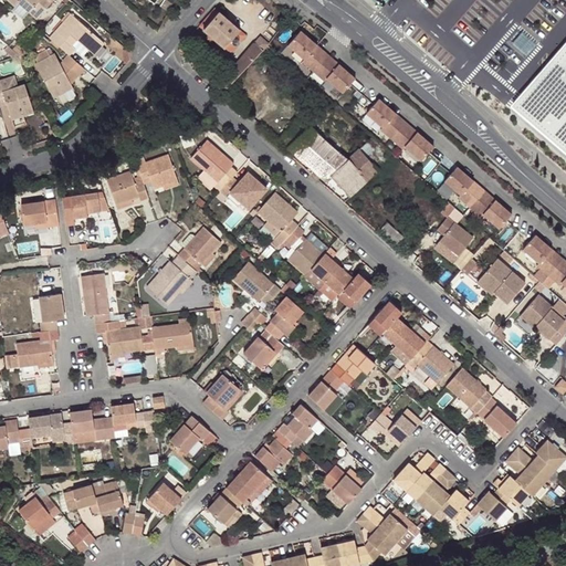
[(12,0),(9,3),(16,9),(19,6),(30,14),(38,21),(56,0),(55,0),(12,0)]
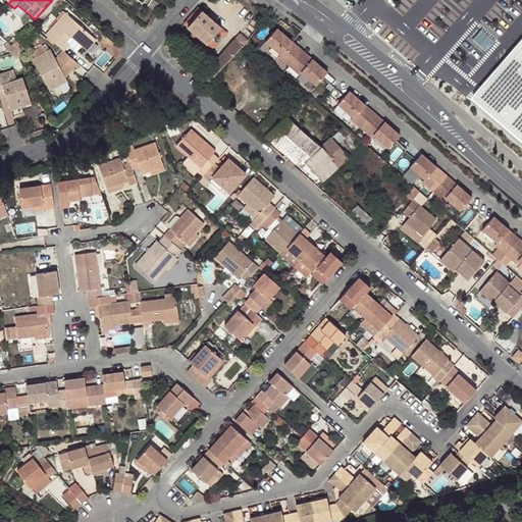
[(28,13),(17,5),(14,8),(11,12),(20,21),(28,13)]
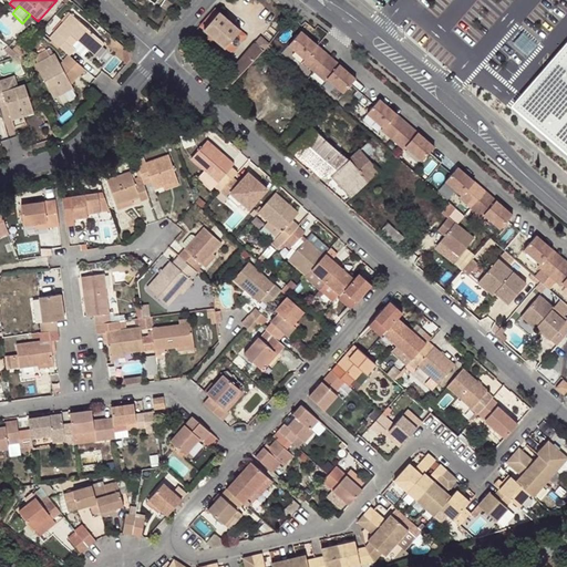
[(216,9),(215,8),(199,26),(204,30),(220,12),(216,9)]
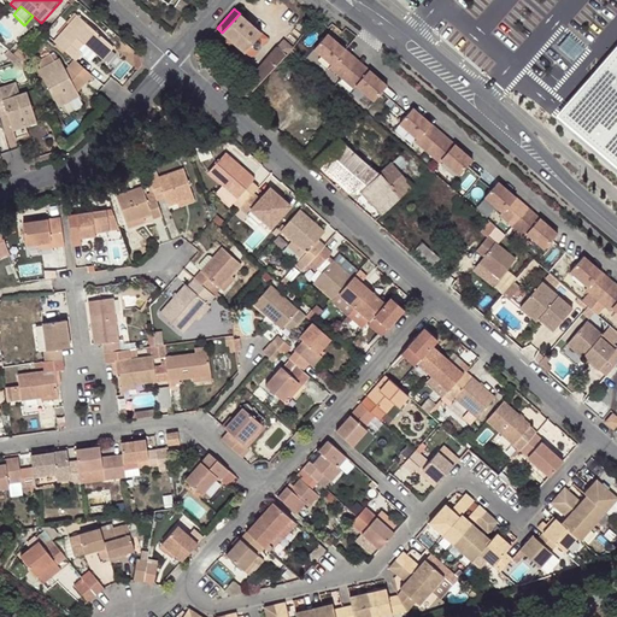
[(269,39),(240,13),(222,33),(251,58),(269,39)]
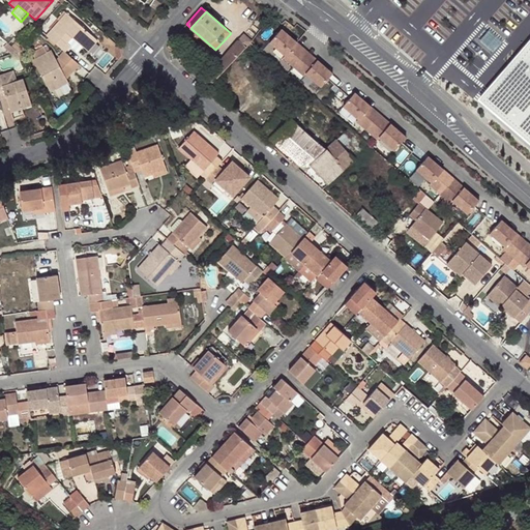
[(66,53),(72,48),(68,45),(74,38),(77,41),(89,53),(99,41),(68,15),(48,36),(50,39),(57,45),(65,52),(66,53)]
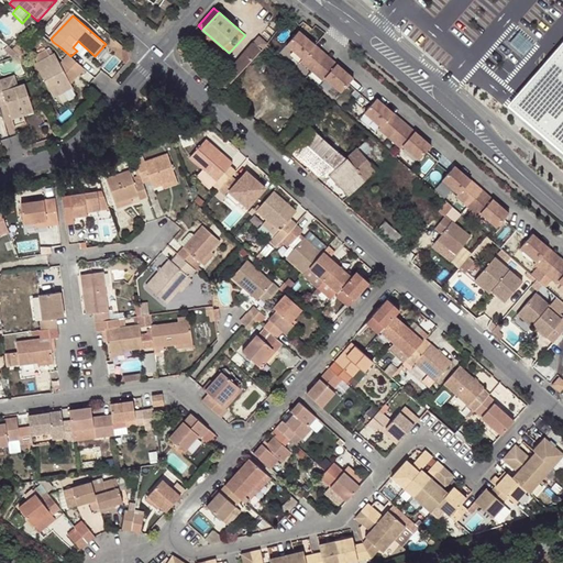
[(317,45),(300,31),(288,45),(305,58),(302,61),(324,80),(327,78),(343,92),(355,78),(339,64),(334,68),(313,50),(317,45)]
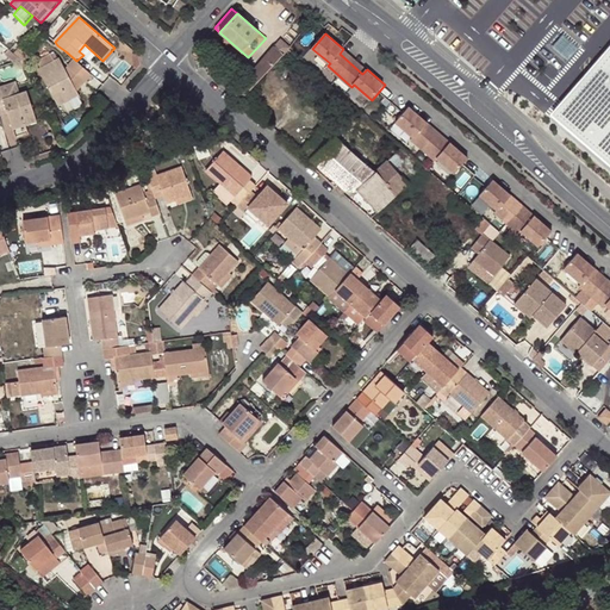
[(284,55),(292,48),(281,38),(274,47),(284,55)]
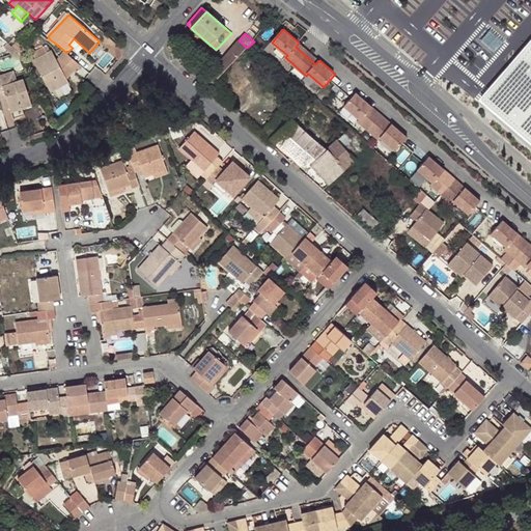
[(74,38),(68,45),(73,48),(77,42),(74,38)]
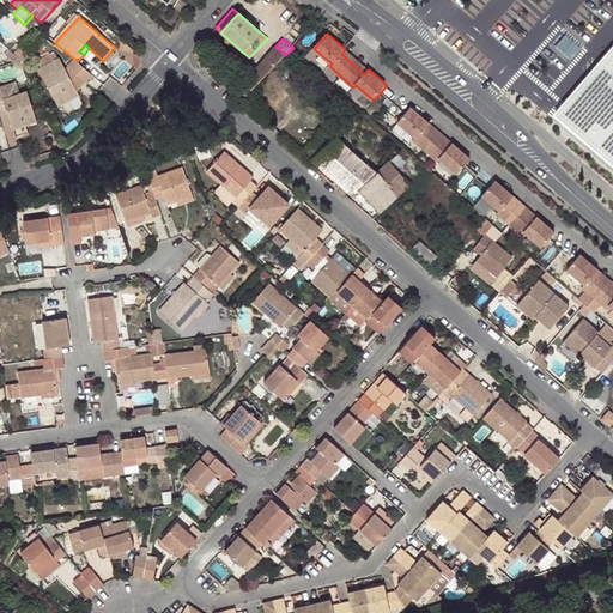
[(56,48),(64,55),(66,52),(58,46),(56,48)]
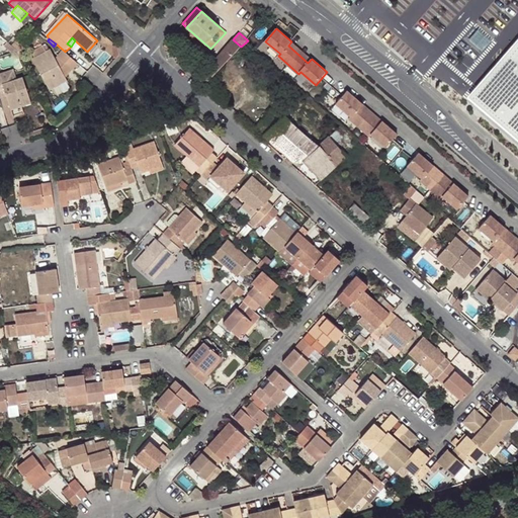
[(517,38),(475,89),(476,104),(517,140),(517,38)]
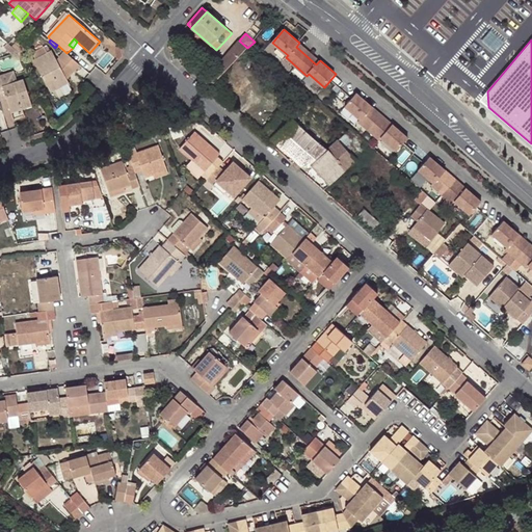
[(210,86),(247,48),(239,41),(203,80),(210,86)]
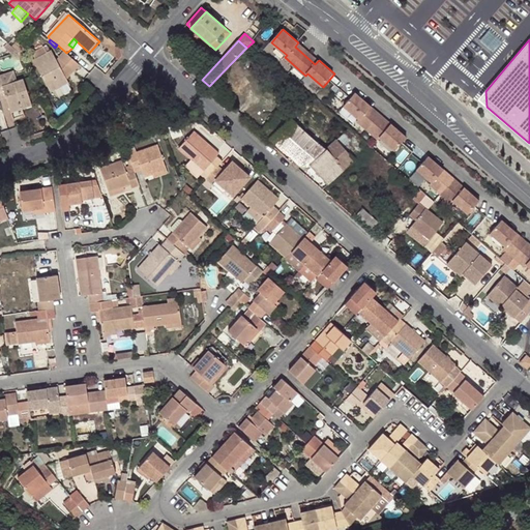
[(319,60),(298,42),(295,47),(315,64),(319,60)]
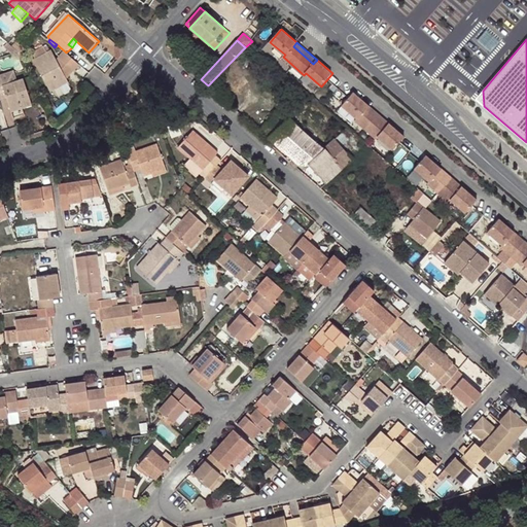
[(22,59),(31,48),(26,45),(19,53),(22,59)]
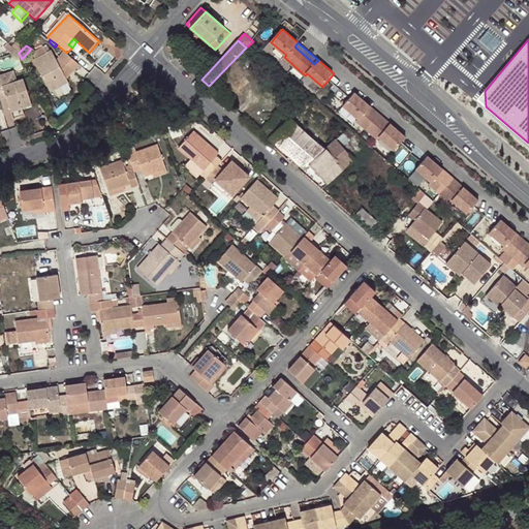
[(33,53),(37,60),(49,54),(44,47),(33,53)]
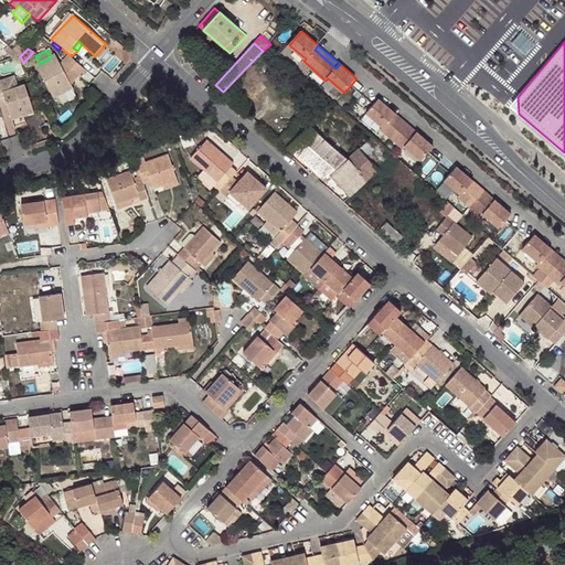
[(203,53),(198,53),(189,62),(195,67),(203,57),(203,53)]
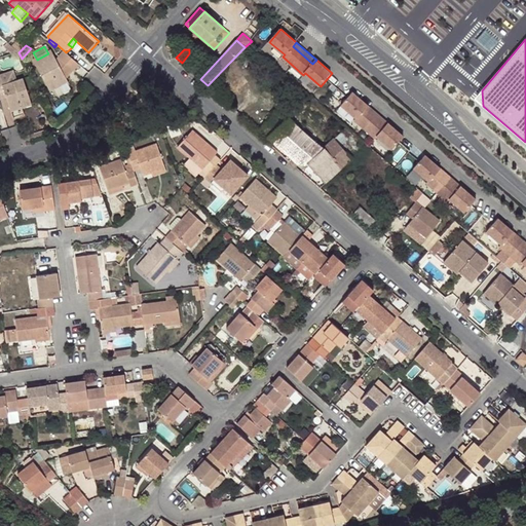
[(261,68),(268,61),(256,50),(250,58),(261,68)]
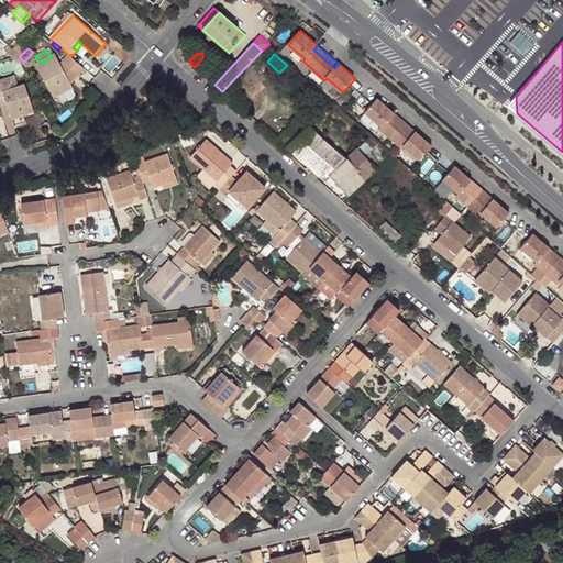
[(57,55),(52,57),(40,64),(37,65),(55,99),(75,88),(74,86),(62,64),(57,55)]
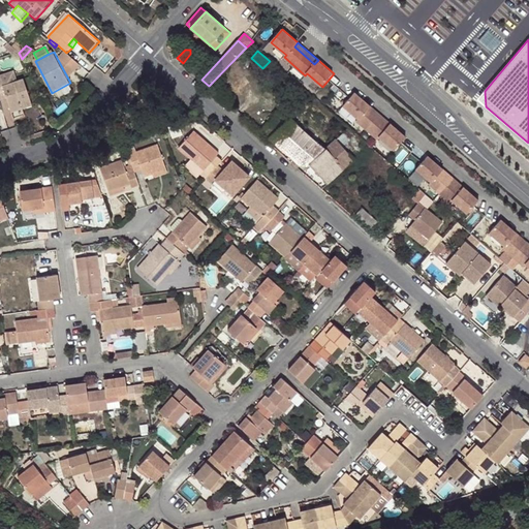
[(65,52),(60,57),(76,72),(82,66),(66,53),(65,52)]
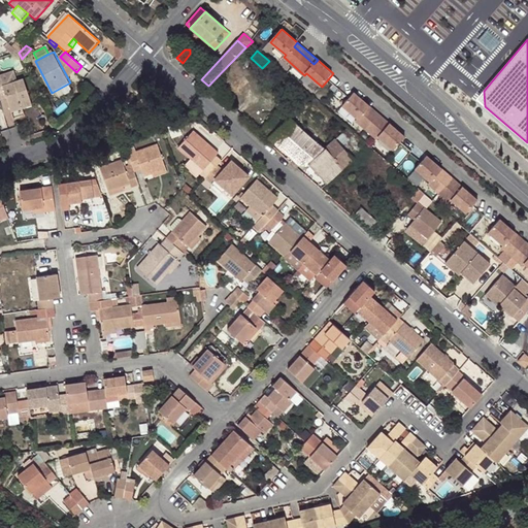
[(60,57),(58,60),(69,80),(76,72),(60,57)]
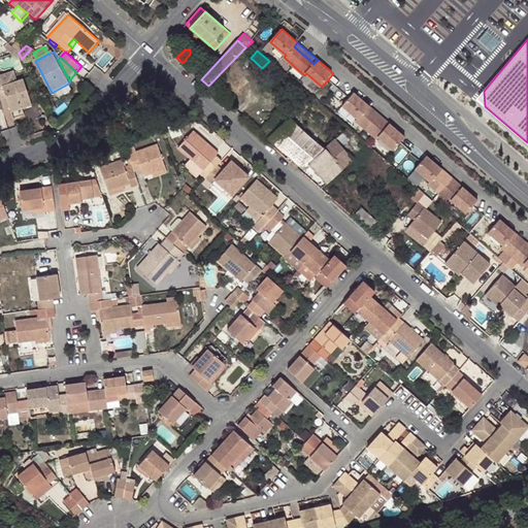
[(238,70),(221,88),(233,100),(251,81),(238,70)]
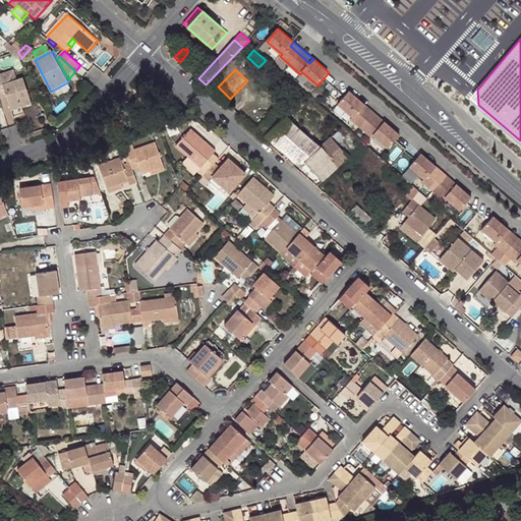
[(0,96),(6,95),(8,98),(12,112),(34,105),(24,79),(5,85),(2,76),(0,75),(0,96)]
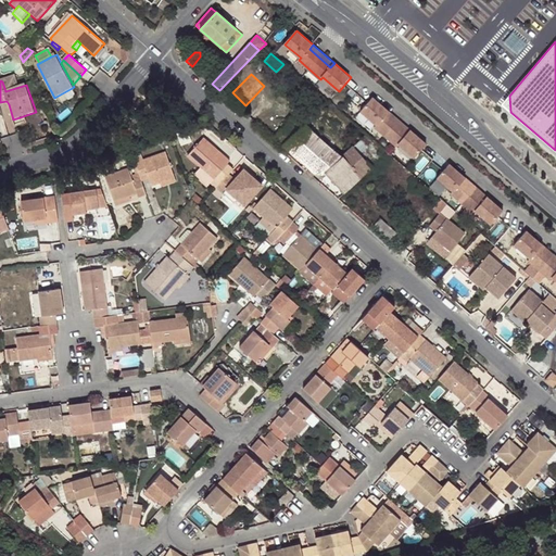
[(390,111),(374,98),(362,111),(378,125),(376,127),(397,147),(400,144),(415,158),(428,143),(412,130),(407,135),(386,116),(390,111)]
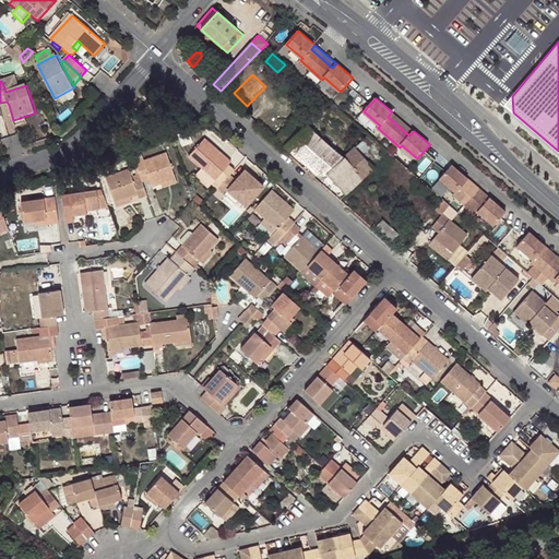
[(414,131),(392,111),(388,117),(409,135),(414,131)]
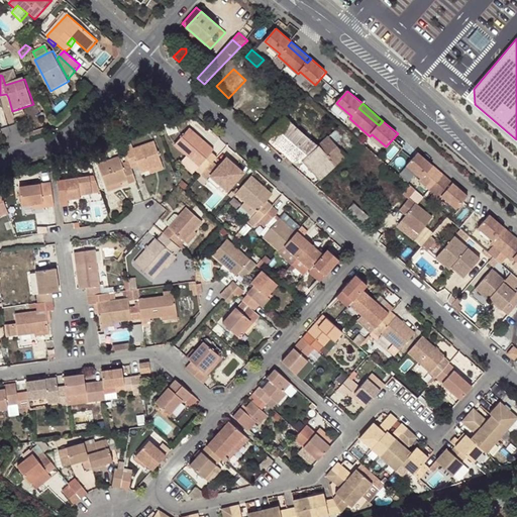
[(260,129),(265,133),(279,121),(275,116),(260,129)]
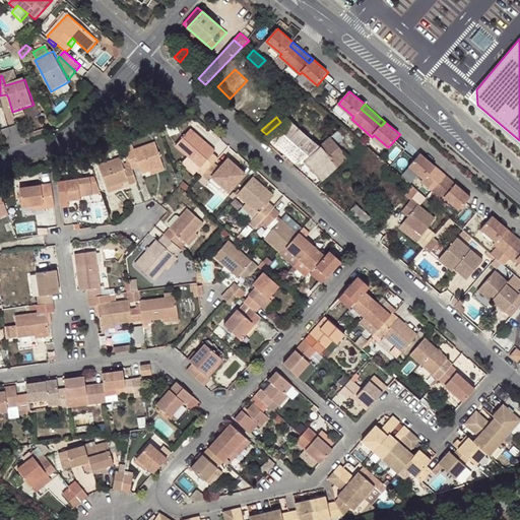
[(320,146),(285,117),(280,122),(266,134),(296,160),(305,163),(321,147),(320,146)]
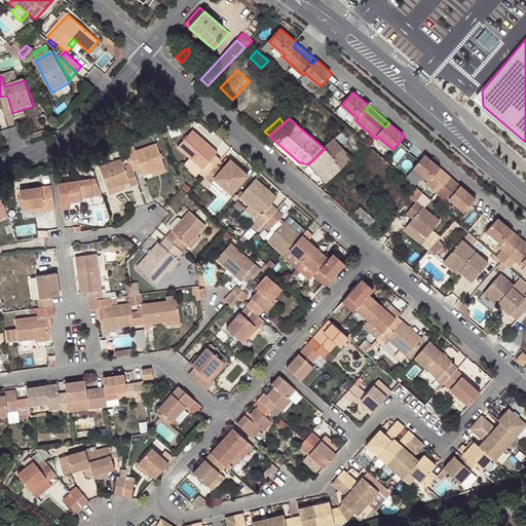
[(217,165),(221,161),(216,155),(218,153),(193,130),(178,148),(191,159),(202,170),(209,175),(217,165)]
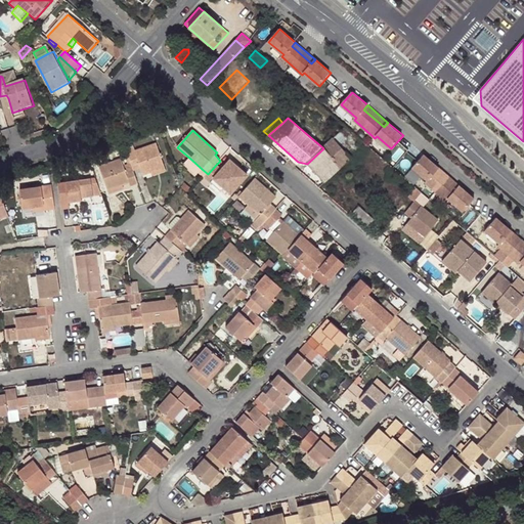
[(307,164),(324,181),(350,158),(334,138),(322,147),(323,148),(307,164)]
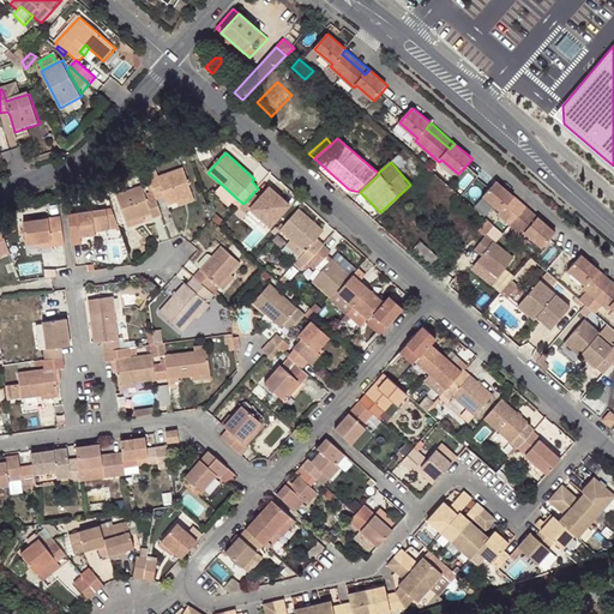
[(178,202),(194,194),(185,169),(160,178),(156,168),(146,172),(154,192),(154,194),(164,190),(167,197),(169,205),(178,202)]
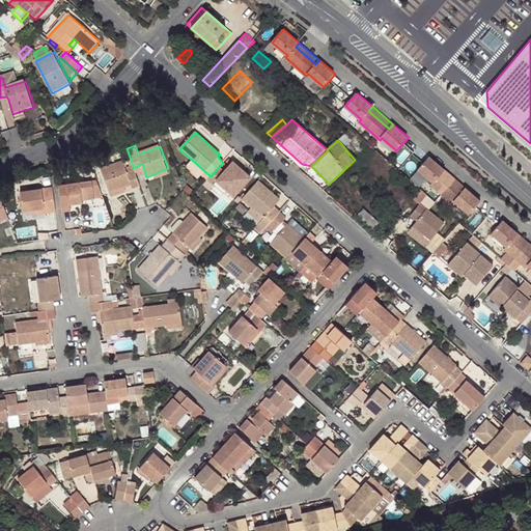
[(409,170),(418,158),(413,154),(403,167),(409,170)]
